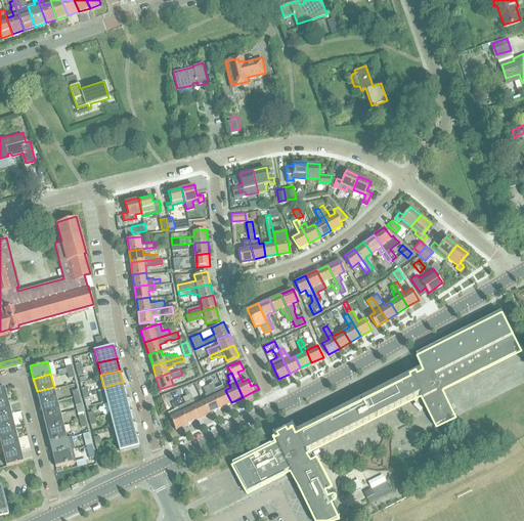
[(206,377),(209,384),(220,407),(231,402),(225,390),(220,392),(217,387),(215,388),(210,375),(206,377)]
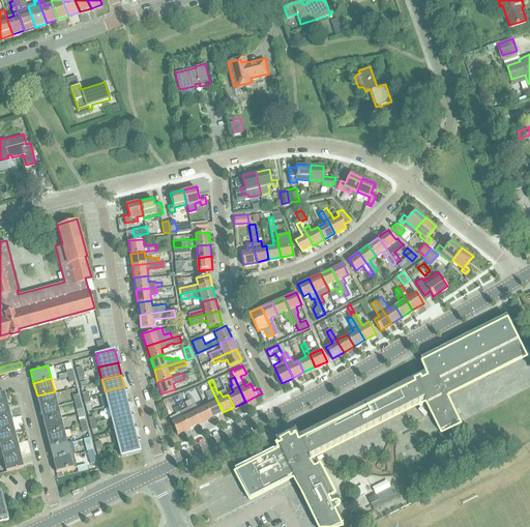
[(124,386),(105,391),(107,398),(108,404),(127,400),(124,388),(124,387),(124,386)]
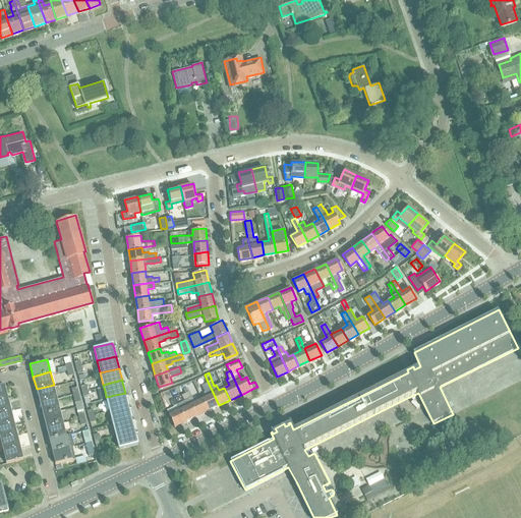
[(69,381),(58,384),(60,390),(71,387),(69,381)]
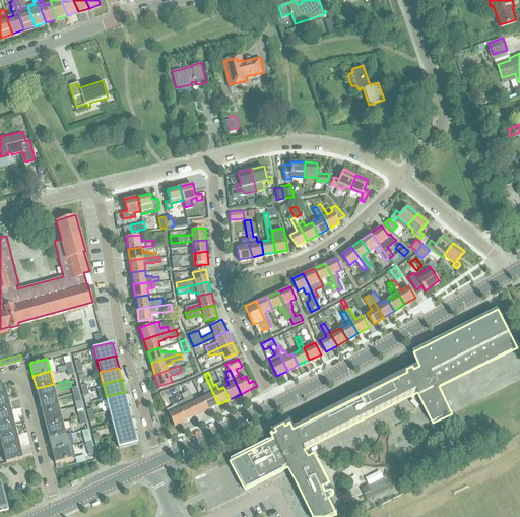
[(201,397),(207,409),(218,404),(207,381),(201,383),(207,395),(201,397)]
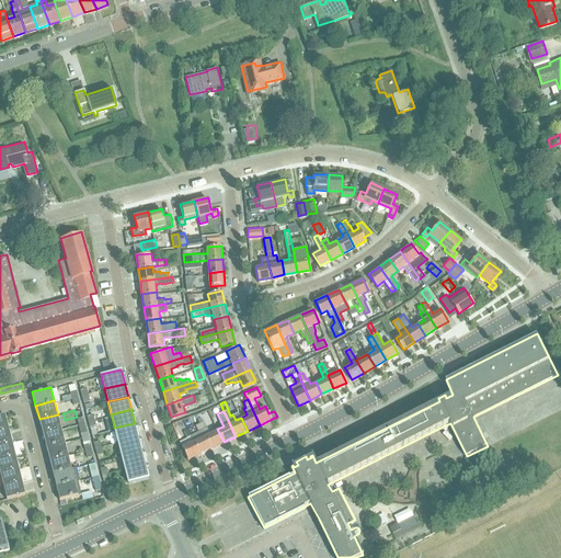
[(0,414),(0,428),(9,426),(6,413),(0,414)]
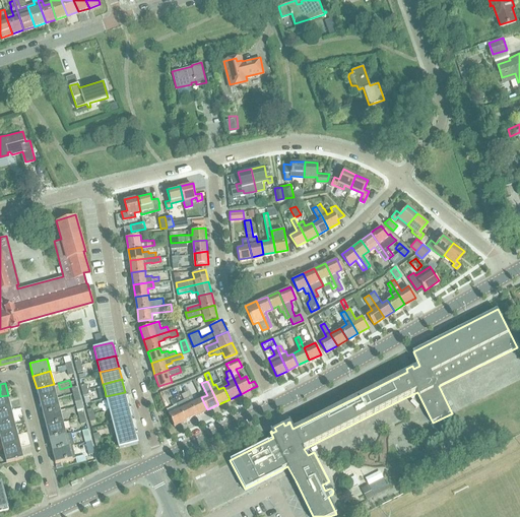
[(37,388),(40,400),(57,396),(54,384),(37,388)]
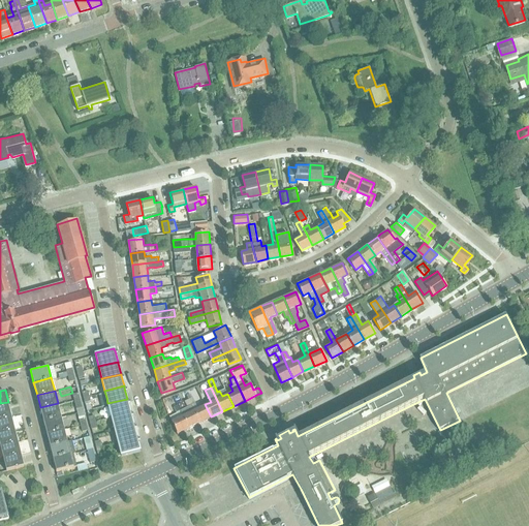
[(74,399),(78,410),(83,409),(80,398),(74,399)]
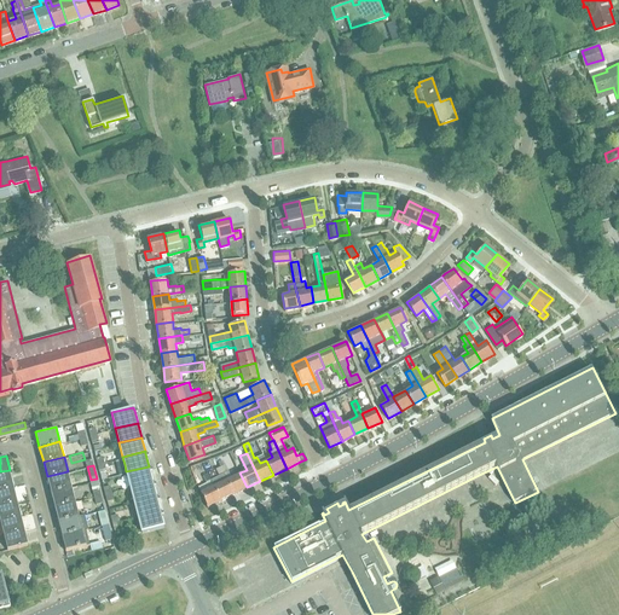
[(220,465),(215,468),(219,475),(210,479),(214,486),(220,499),(233,493),(227,480),(224,473),(220,465)]
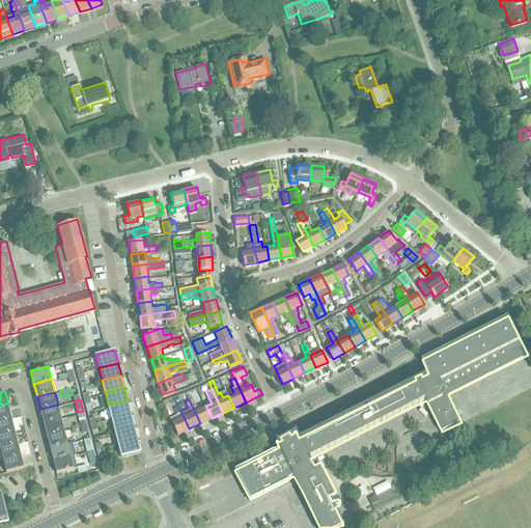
[(128,400),(108,405),(112,417),(131,413),(128,400)]
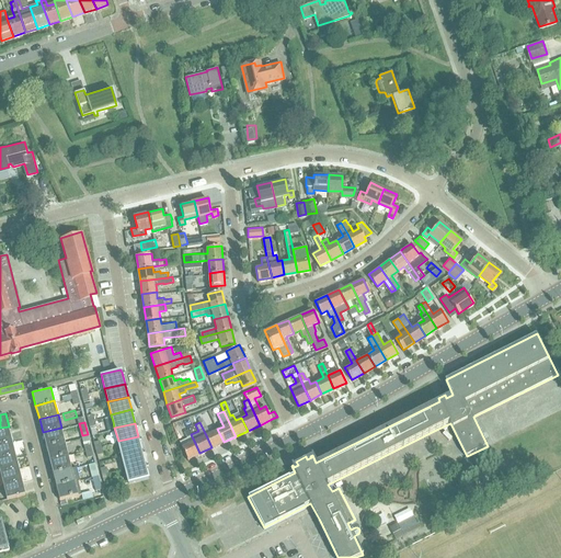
[(0,428),(0,442),(12,440),(9,426),(0,428)]
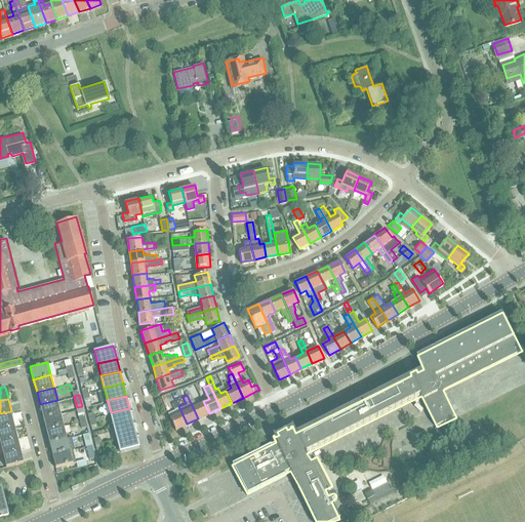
[(40,404),(43,416),(61,412),(57,400),(40,404)]
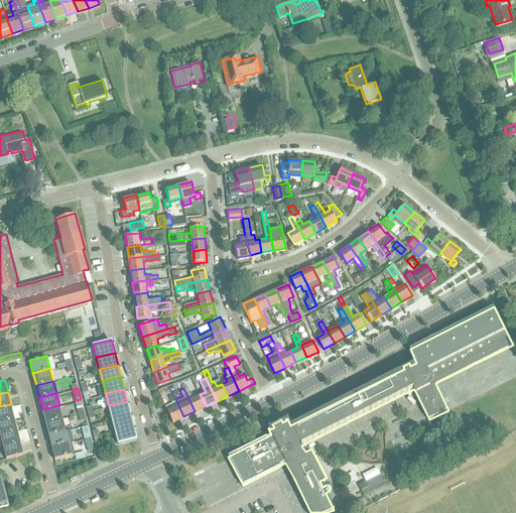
[(169,396),(171,401),(165,404),(167,410),(173,421),(183,416),(178,405),(175,399),(173,394),(169,396)]
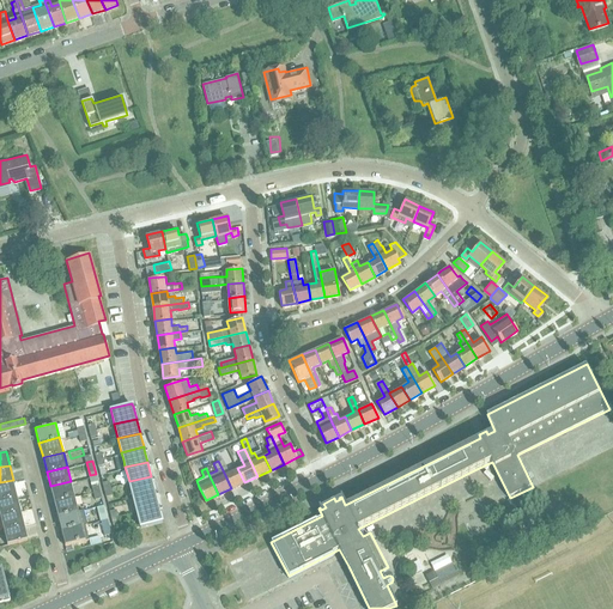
[(225,475),(231,488),(244,482),(237,468),(225,475)]
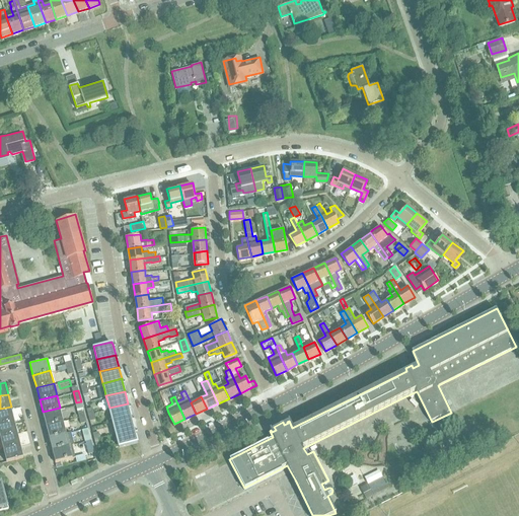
[(128,403),(109,408),(113,421),(131,416),(128,404),(128,403)]
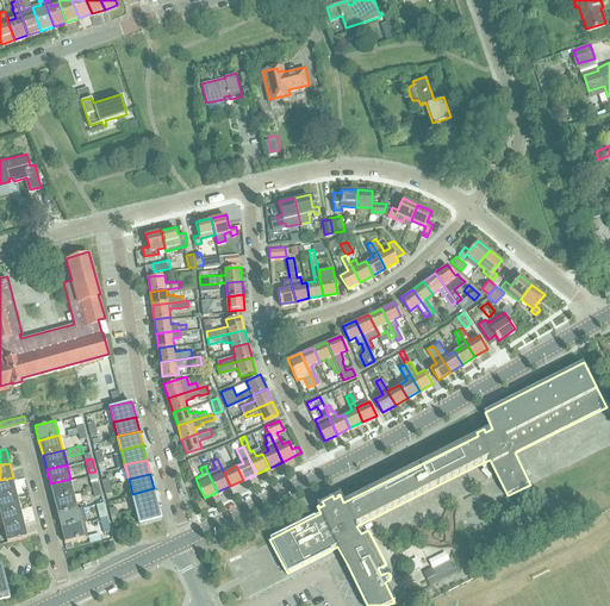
[(0,480),(0,495),(17,492),(13,478),(0,480)]
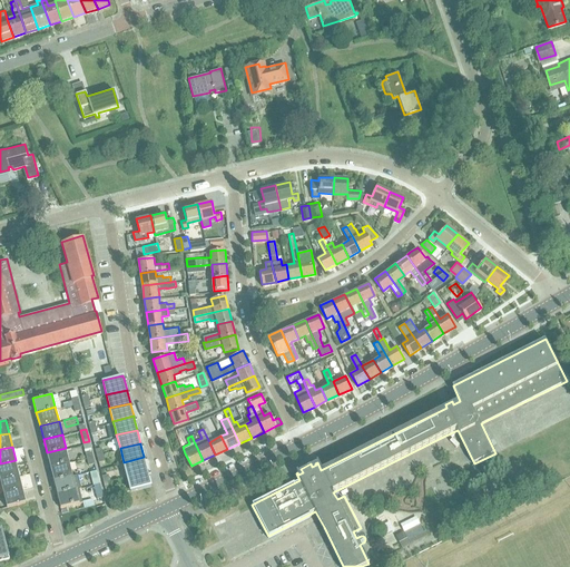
[(47,452),(50,466),(69,461),(66,448),(47,452)]
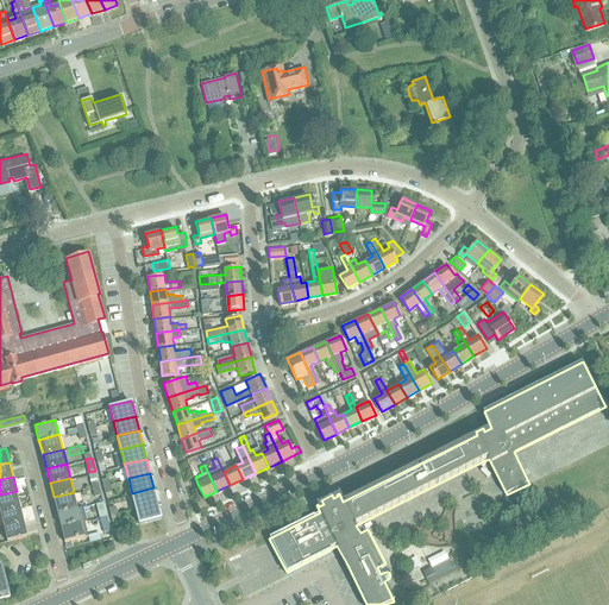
[(154,487),(132,493),(136,508),(157,502),(154,489),(154,487)]
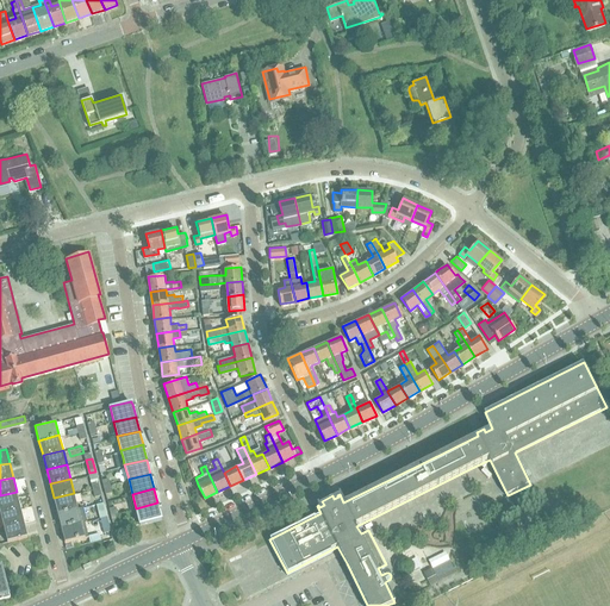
[(0,495),(0,511),(20,506),(17,492),(0,495)]
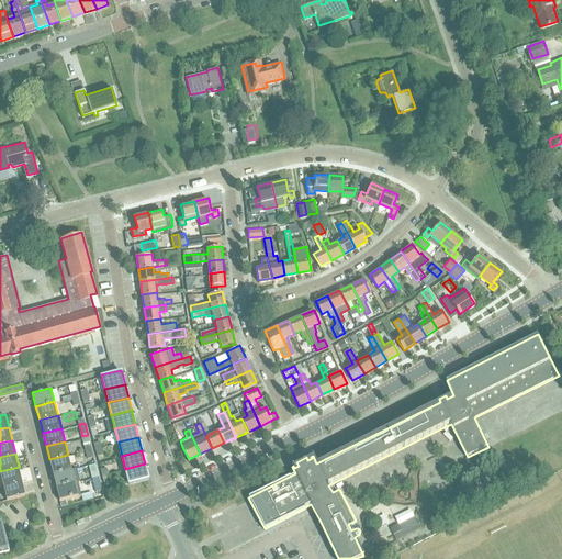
[(49,459),(53,472),(71,468),(68,455),(49,459)]
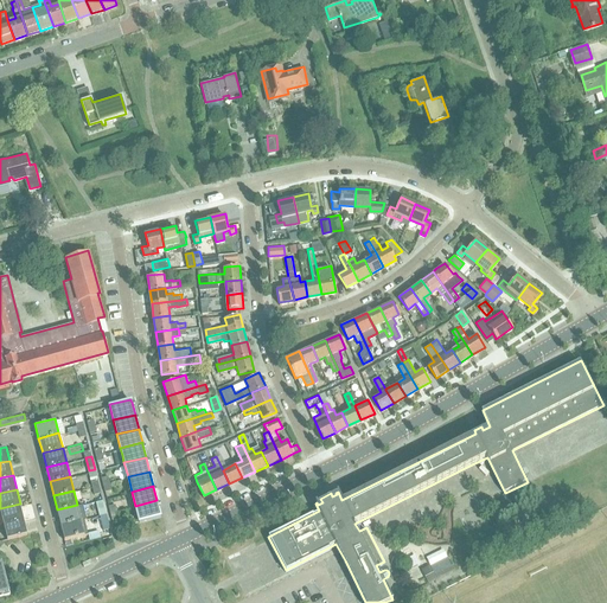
[(96,500),(100,513),(106,512),(103,499),(96,500)]
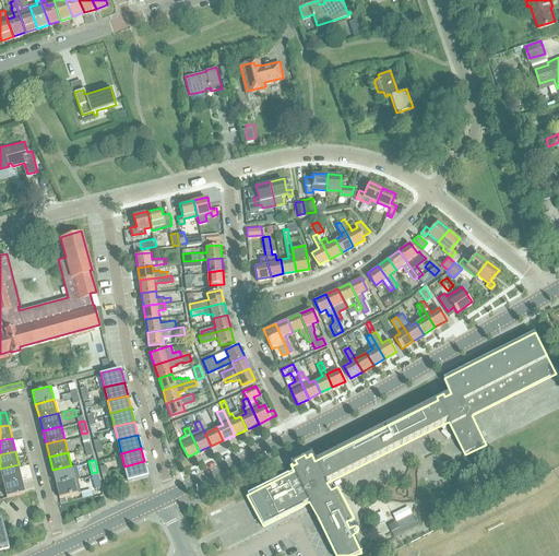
[(144,461),(125,466),(128,478),(128,480),(147,475),(144,462),(144,461)]
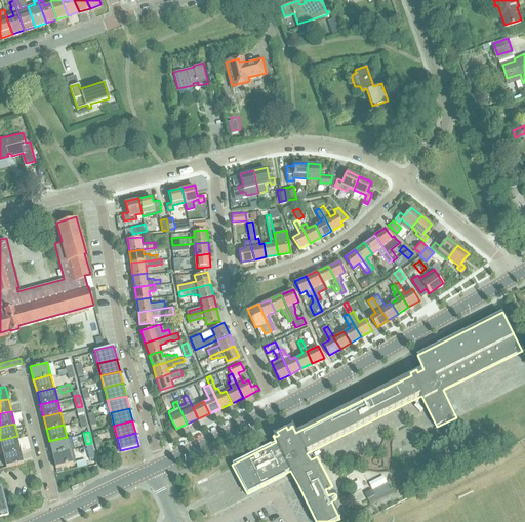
[(49,441),(52,453),(73,448),(75,447),(72,435),(67,437),(49,441)]
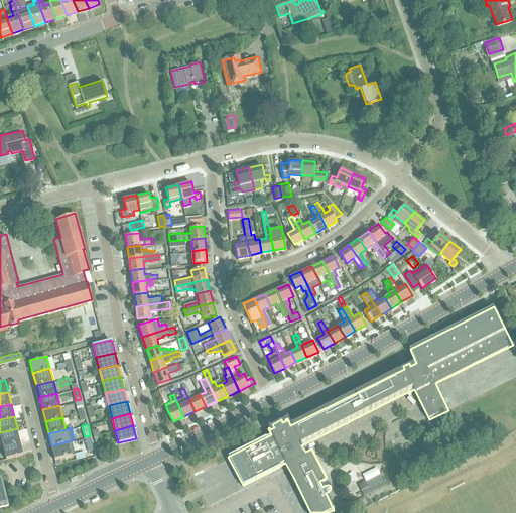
[(0,432),(0,433),(3,445),(20,440),(17,428),(0,432)]
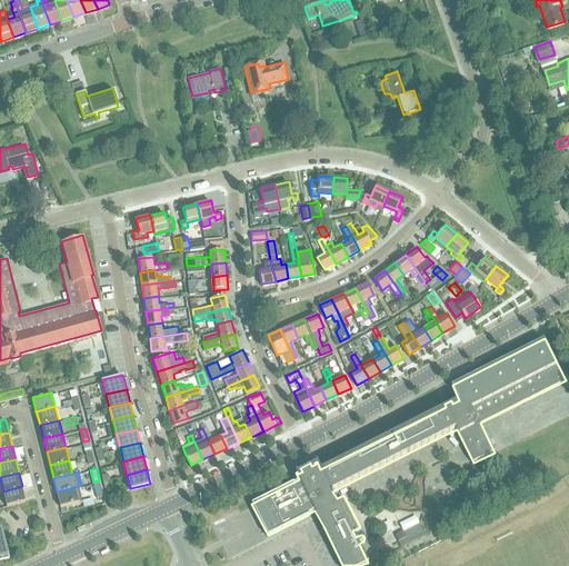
[(99,480),(93,482),(97,496),(102,494),(99,480)]
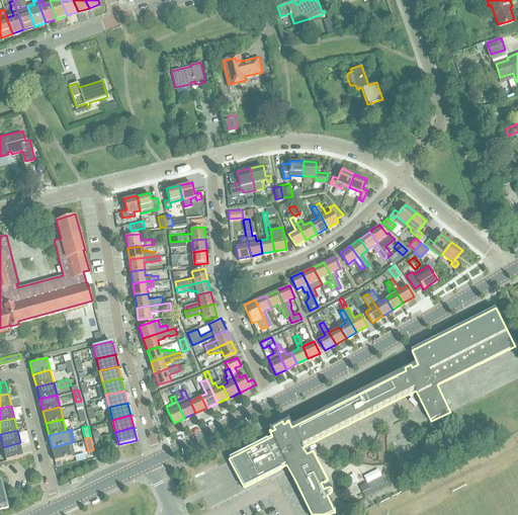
[(20,442),(3,447),(6,459),(23,454),(20,442)]
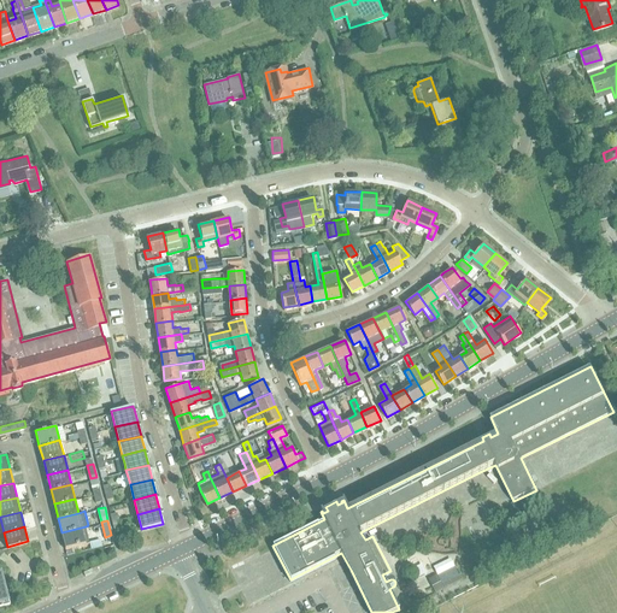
[(86,526),(62,532),(65,547),(89,541),(86,526)]
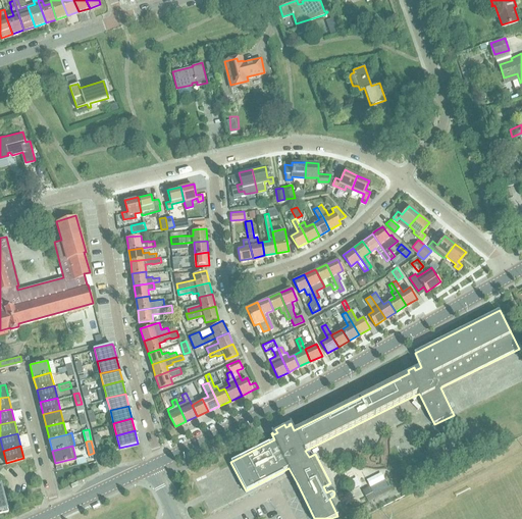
[(377,492),(392,484),(382,468),(368,476),(377,492)]
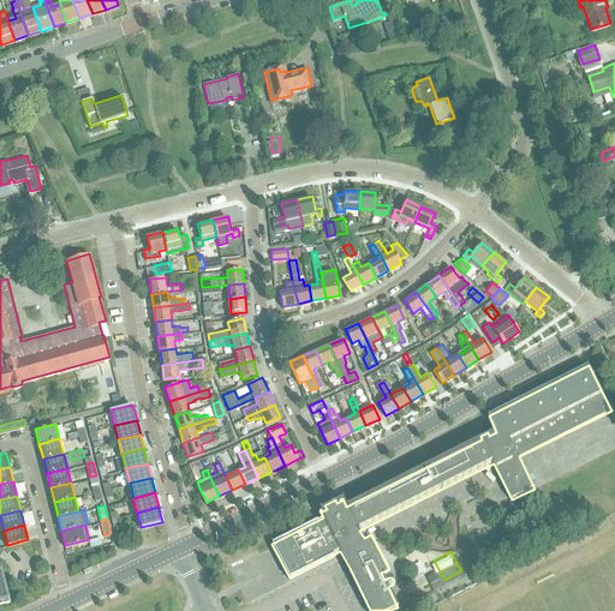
[(428,575),(434,587),(442,582),(436,571),(428,575)]
